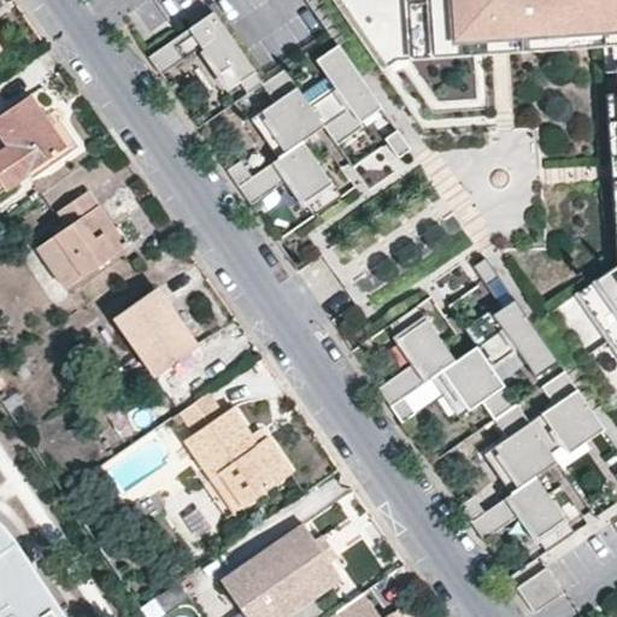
[(616,0),(334,0),(377,68),(397,56),(505,47),(604,40),(605,48),(613,160),(613,169),(613,176),(616,218),(616,263),(554,310),(616,397),(616,0)]
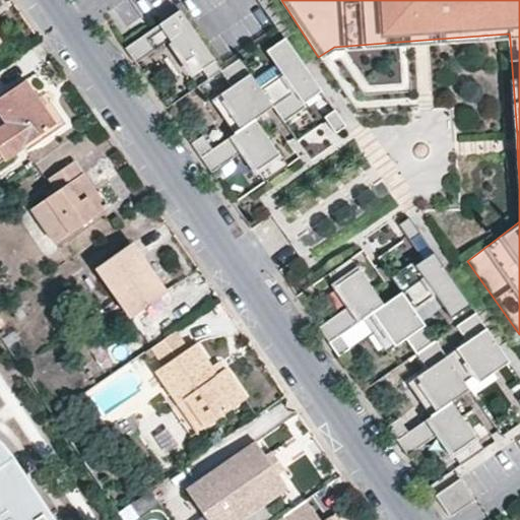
[(182,5),(134,35),(146,54),(173,38),(185,58),(196,51),(210,74),(225,69),(182,5)]
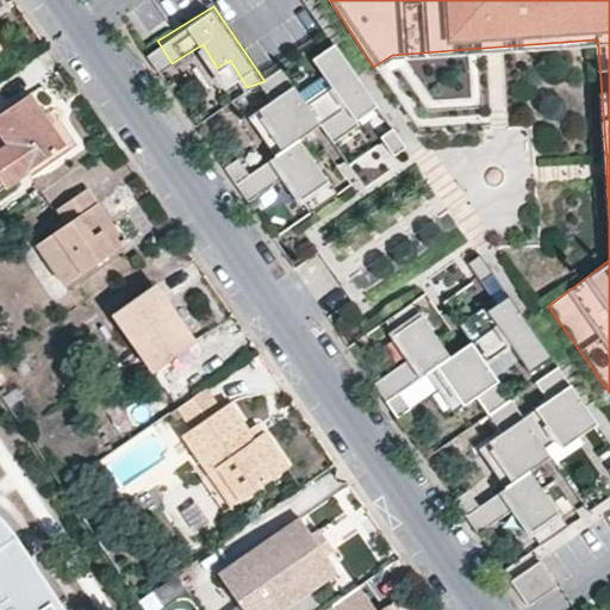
[(310,112),(280,70),(265,81),(277,97),(248,116),(274,153),(247,173),(237,161),(226,168),(249,201),(280,180),(306,217),(342,191),(300,131),(318,119),(332,139),(360,120),(347,101),(361,92),(332,51),(321,60),(341,89),(310,112)]
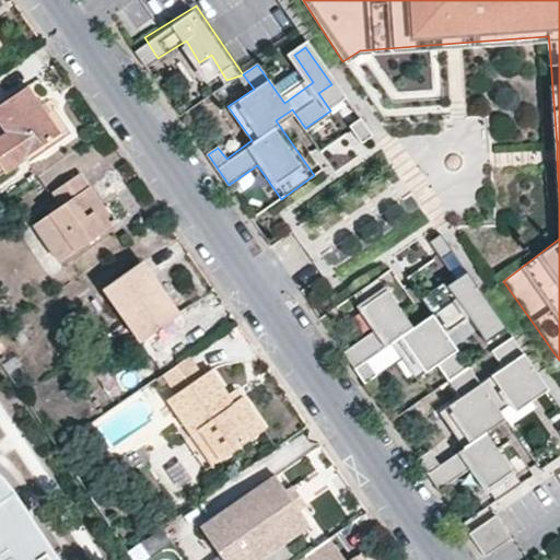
[(26,88),(0,104),(0,119),(9,133),(0,139),(0,166),(2,170),(56,133),(38,107),(26,88)]
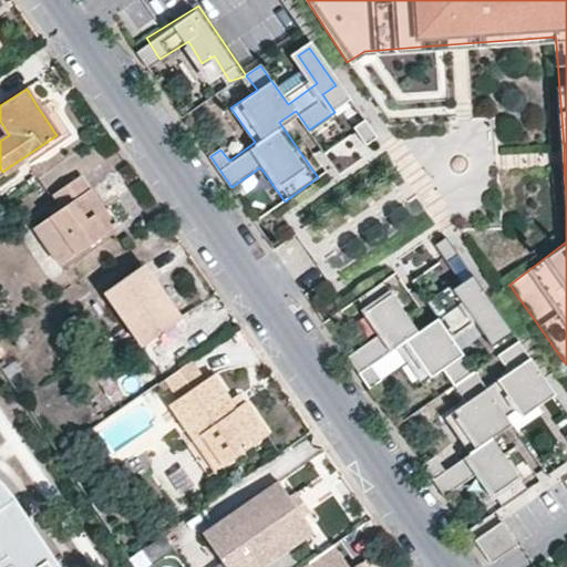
[(364,120),(354,126),(367,144),(377,136),(364,120)]
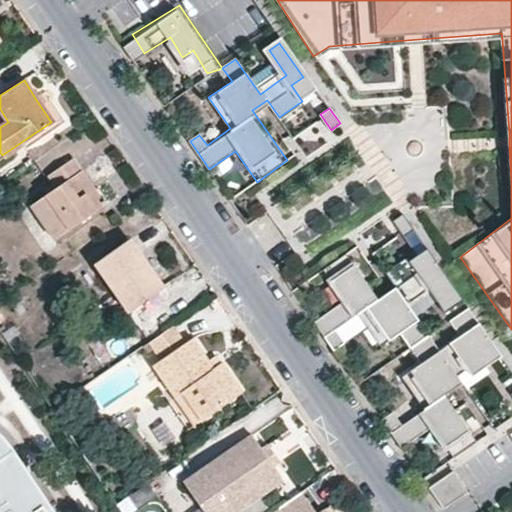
[(49,175),(57,187),(31,205),(54,238),(94,210),(80,189),(88,183),(72,160),(49,175)]
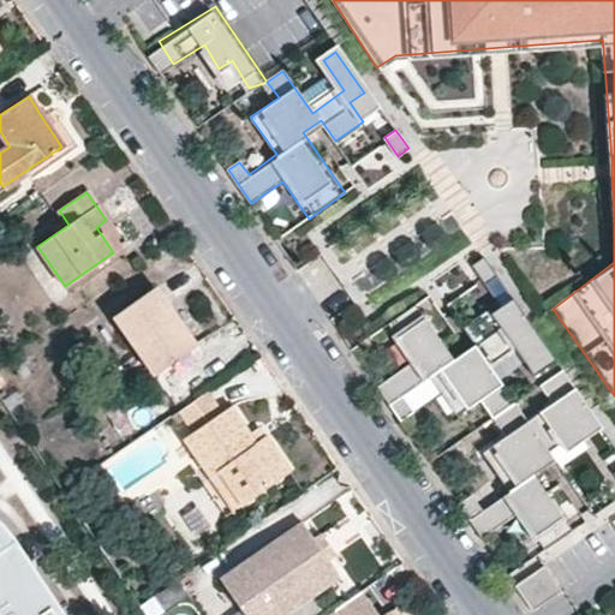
[(106,220),(96,227),(113,252),(123,246),(106,220)]
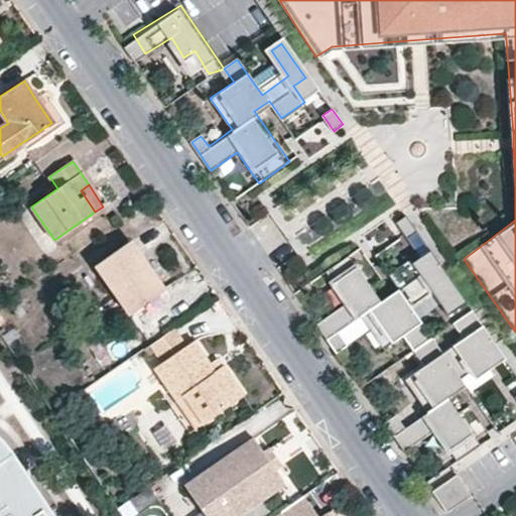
[(406,215),(395,222),(405,238),(415,232),(406,215)]
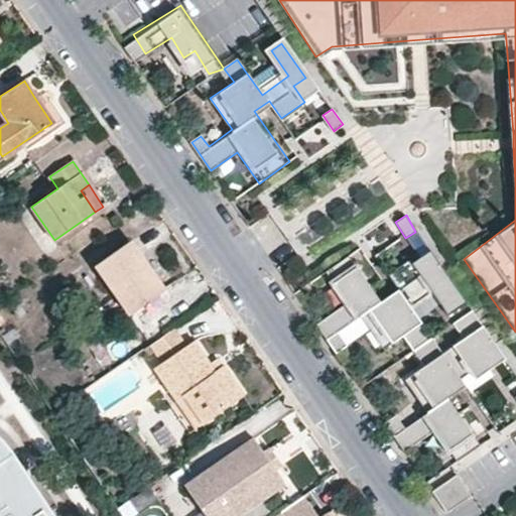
[(129,314),(164,288),(130,242),(96,267),(129,314)]
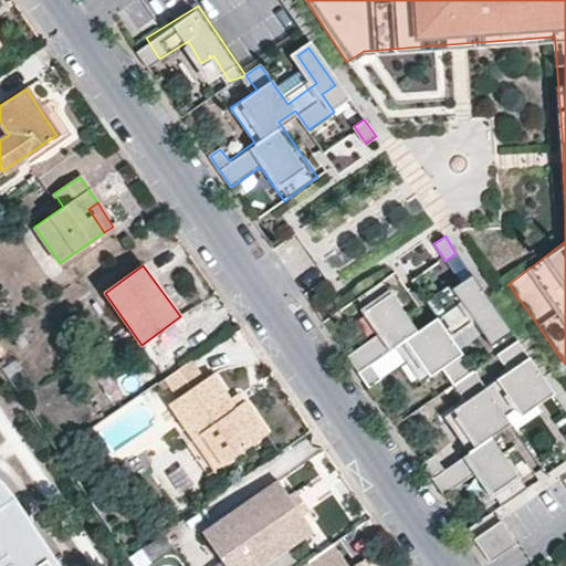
[(420,294),(438,321),(470,301),(493,336),(509,326),(478,279),(461,290),(451,274),(420,294)]
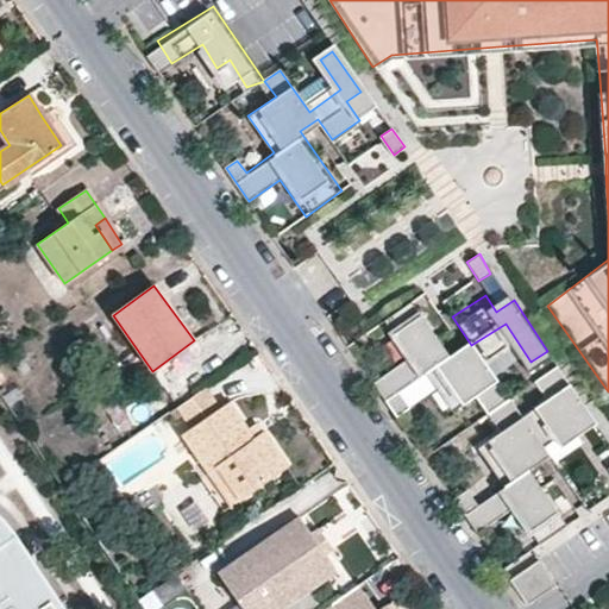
[(406,357),(374,380),(403,422),(422,409),(407,388),(427,375),(452,410),(472,395),(485,414),(507,400),(471,345),(451,362),(408,301),(381,320),(406,357)]
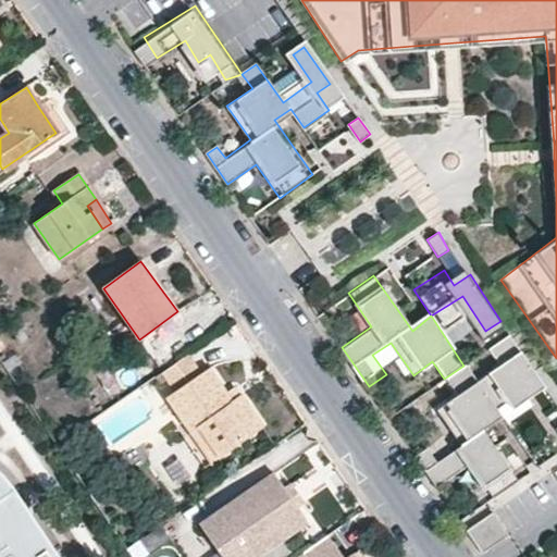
[(532,385),(506,343),(497,348),(506,363),(474,383),(463,366),(444,379),(456,397),(440,407),(463,445),(438,460),(432,449),(422,456),(440,483),(473,462),(492,493),(514,479),(477,421),(532,385)]
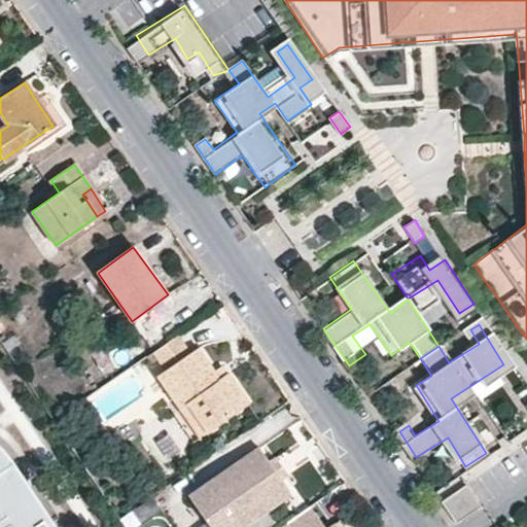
[(196,349),(187,354),(175,336),(146,355),(151,363),(159,358),(166,370),(159,375),(181,408),(201,436),(247,402),(226,372),(217,378),(211,371),(196,349)]
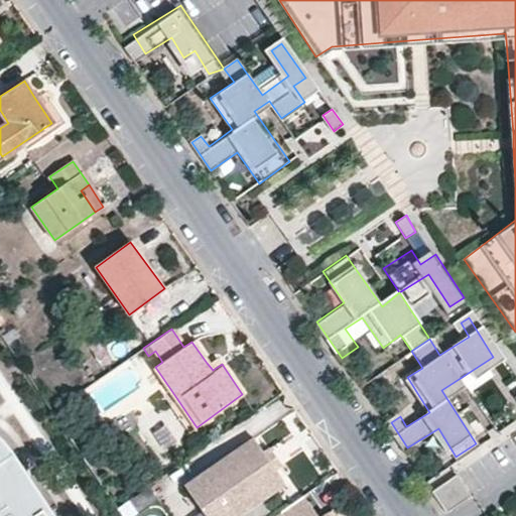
[(207,363),(213,370),(222,364),(216,356),(207,363)]
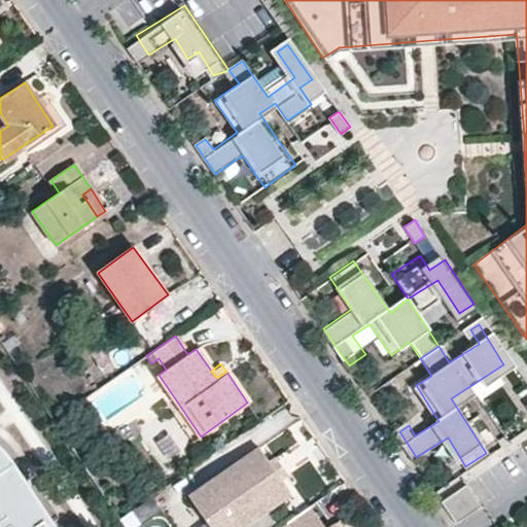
[(181,408),(173,414),(192,442),(201,436),(181,408)]
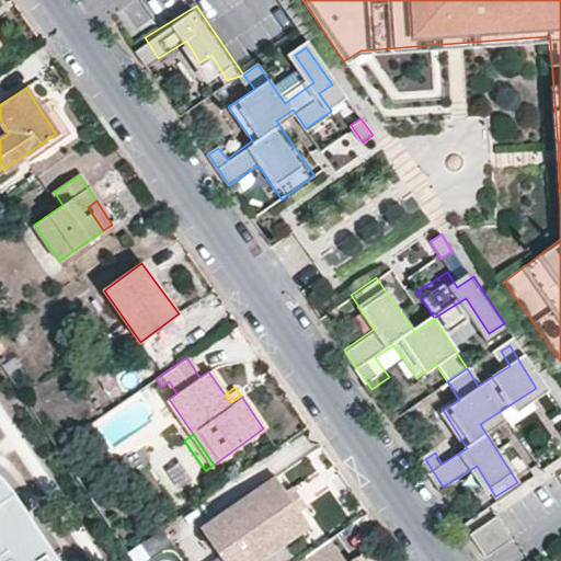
[(284,491),(274,477),(216,516),(198,528),(220,560),(254,560),(308,525),(297,510),(284,491)]
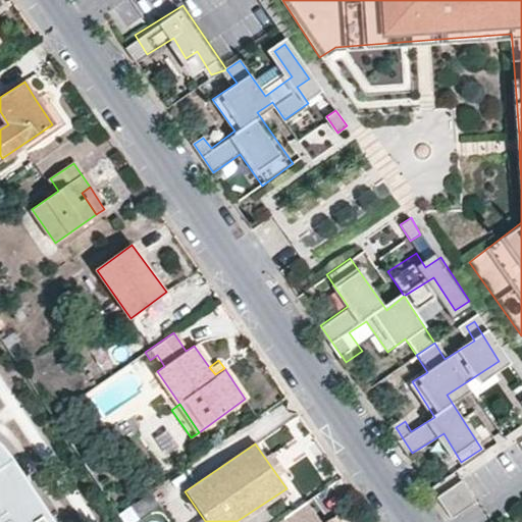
[(0,521),(50,521),(0,446),(0,521)]
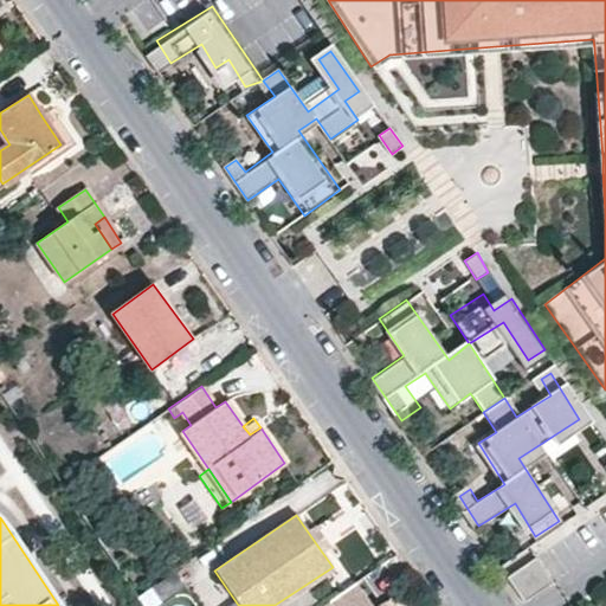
[(321,550),(329,546),(315,524),(307,530),(321,550)]
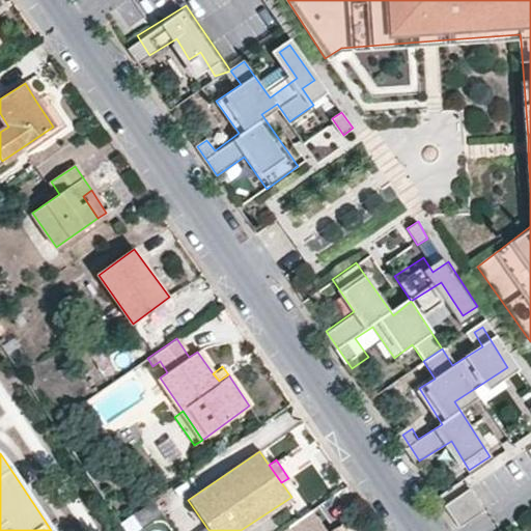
[(470,488),(445,505),(458,526),(484,509),(470,488)]
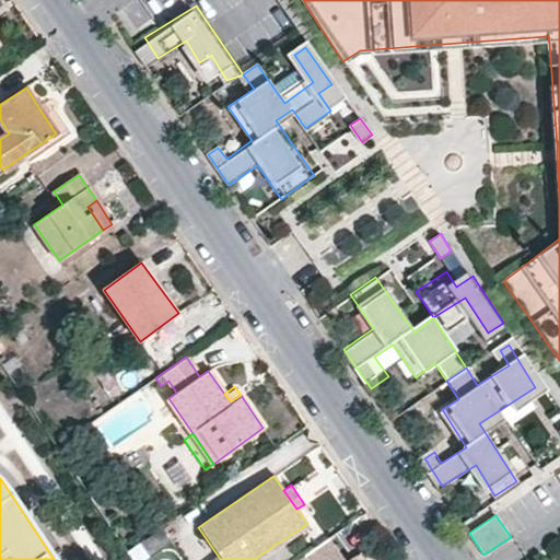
[(135,559),(172,546),(166,532),(129,547),(135,559)]
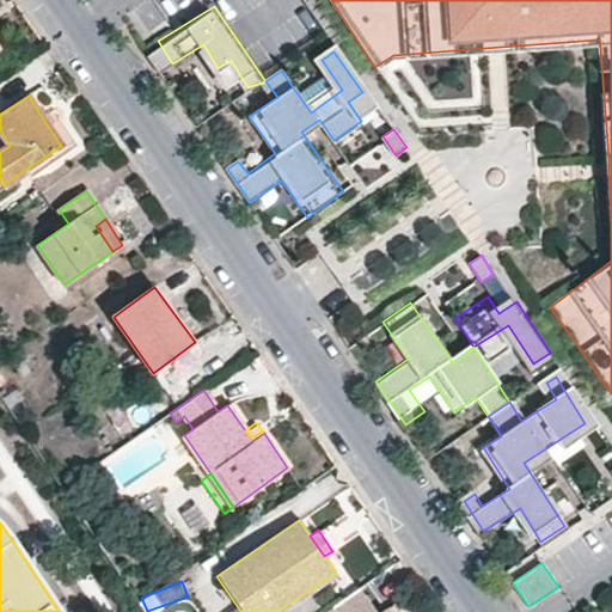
[(387,611),(385,607),(378,611),(377,611),(360,587),(331,606),(335,611),(387,611)]
